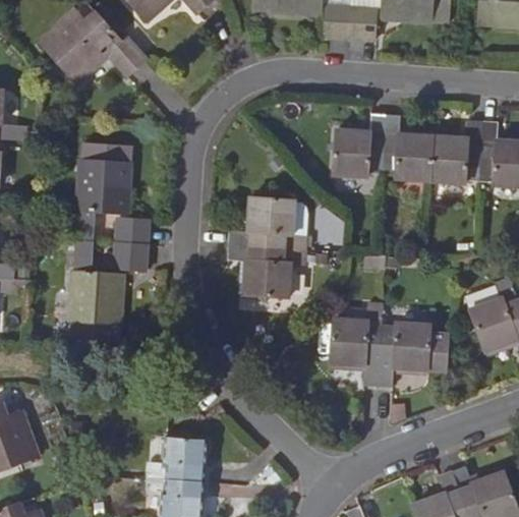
[(124,0),(146,24),(173,0),(183,0),(196,15),(215,0),(124,0)]
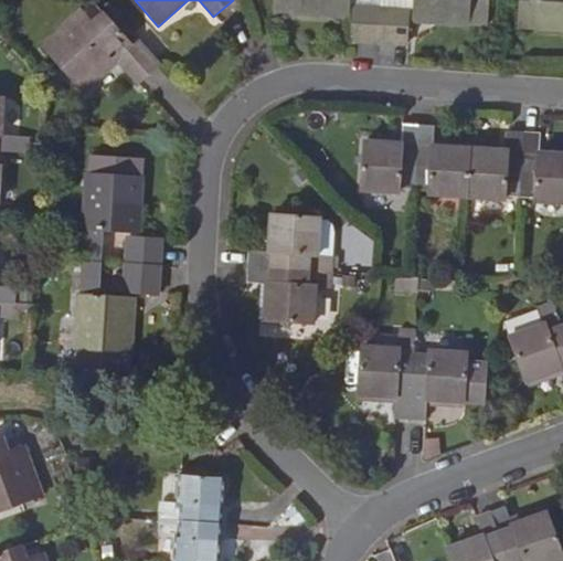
[(351,44),(379,45),(381,0),(274,0),(273,13),(322,17),(324,10),(353,12),(353,19),(351,44)]
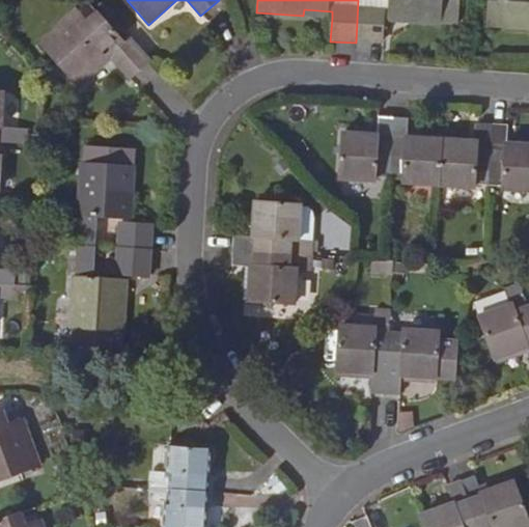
[(358,0),(356,43),(381,44),(382,15),(388,15),(388,16),(409,17),(409,22),(453,25),(455,0),(358,0)]
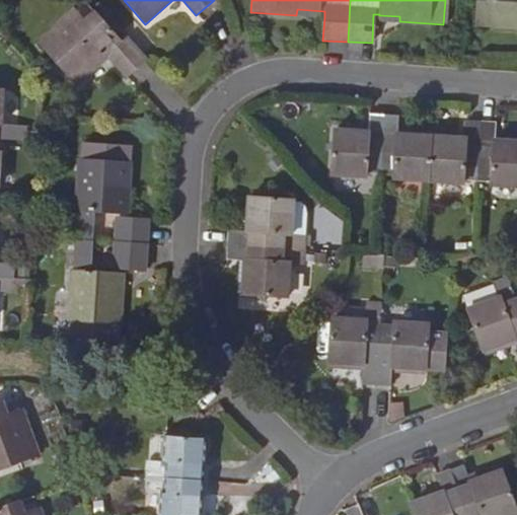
[(474,0),(472,26),(516,29),(516,0),(474,0)]
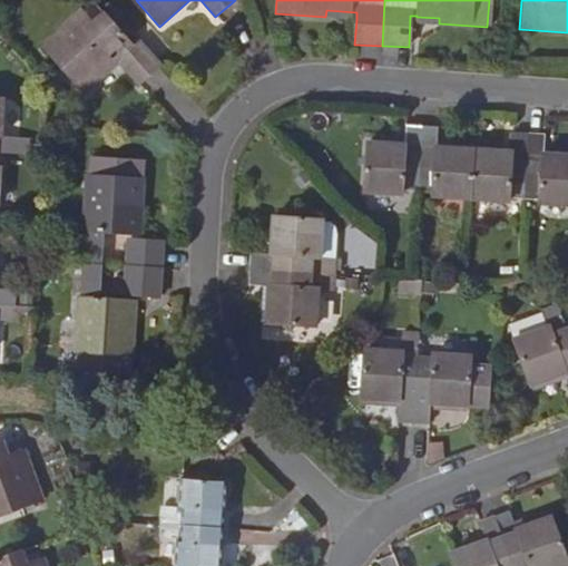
[(131,47),(109,21),(98,30),(82,11),(41,48),(82,95),(119,62),(139,85),(158,67),(137,44),(131,47)]
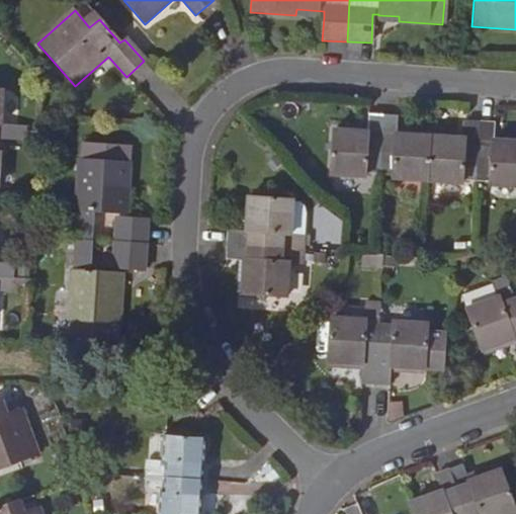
[(365,178),(377,178),(381,117),(367,116),(365,136),(332,133),(329,179),(363,182),(365,178)]
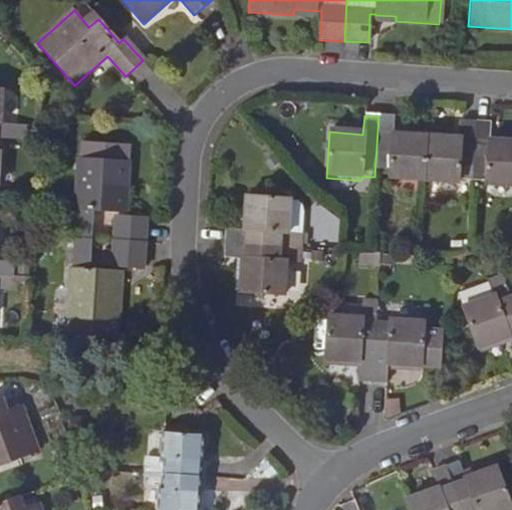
[(390,183),(423,185),(426,139),(393,137),(395,117),(378,116),(374,177),(390,179),(390,183)]
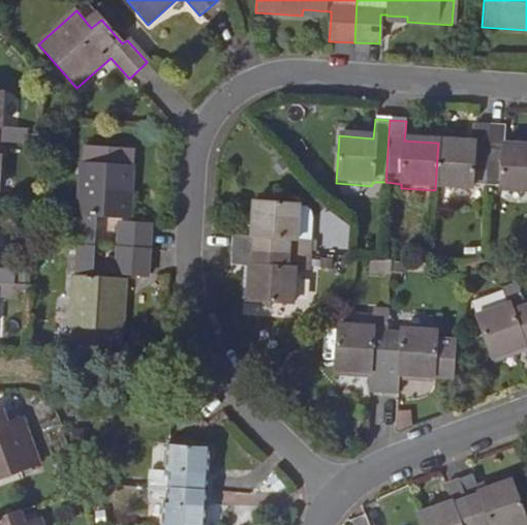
[(471,187),(484,188),(488,126),(473,125),(471,145),(438,143),(435,190),(470,192),(471,187)]
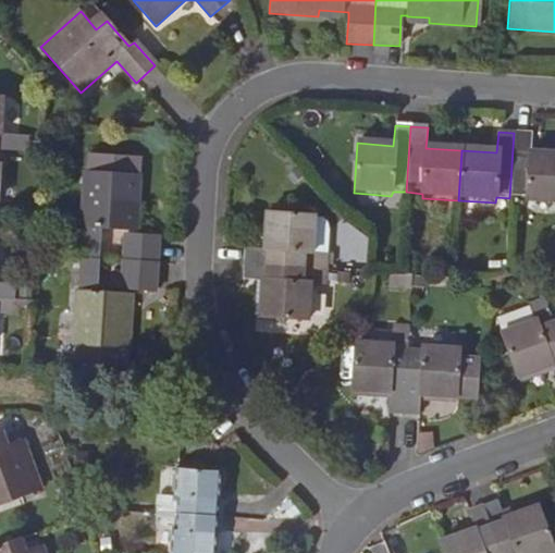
[(514,133),(509,198),(525,199),(525,204),(554,206),(554,157),(528,155),(530,134),(514,133)]
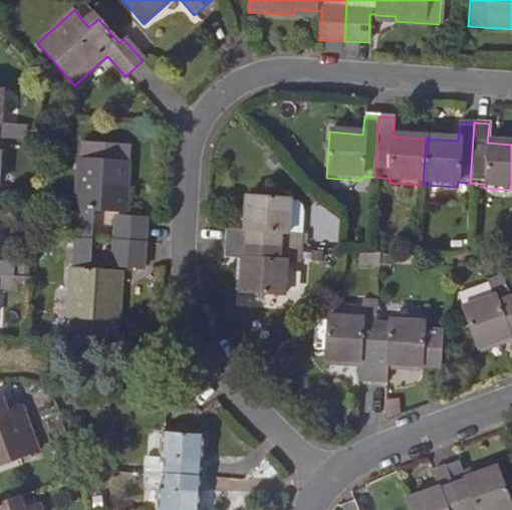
[(121,188),(126,188),(132,144),(83,141),(82,157),(79,157),(75,207),(78,208),(77,224),(92,225),(93,209),(119,211),(121,188)]
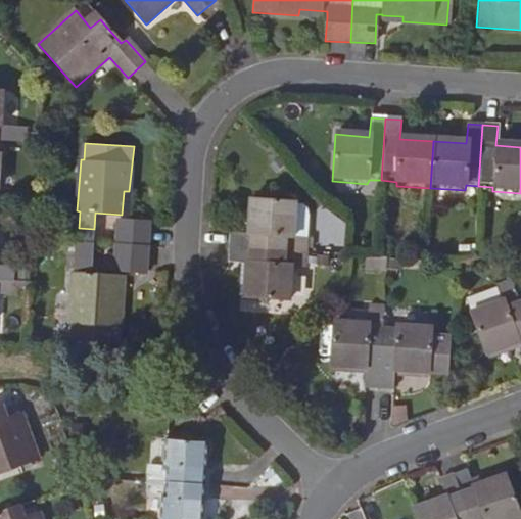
[(230,233),(229,247),(289,251),(305,252),(309,252),(309,238),(295,237),(297,204),(297,202),(251,199),(249,234),(230,233)]
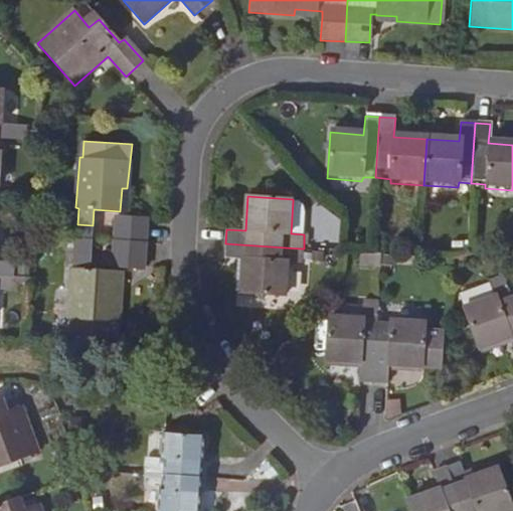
[(301,202),(293,201),(291,233),(304,234),(306,211),(306,206),(301,202)]
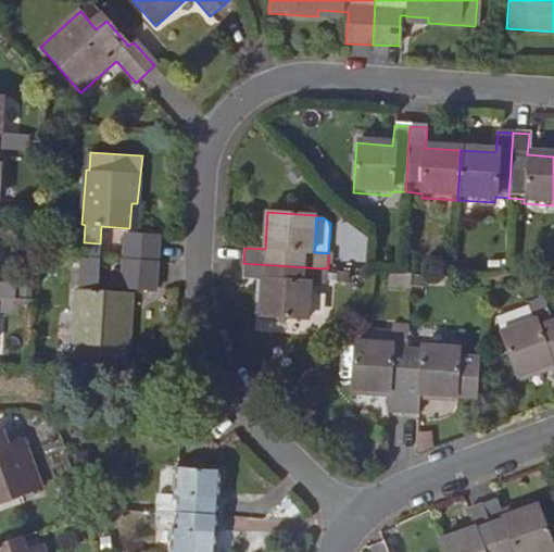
[(124,259),(156,261),(159,236),(125,234),(124,259)]
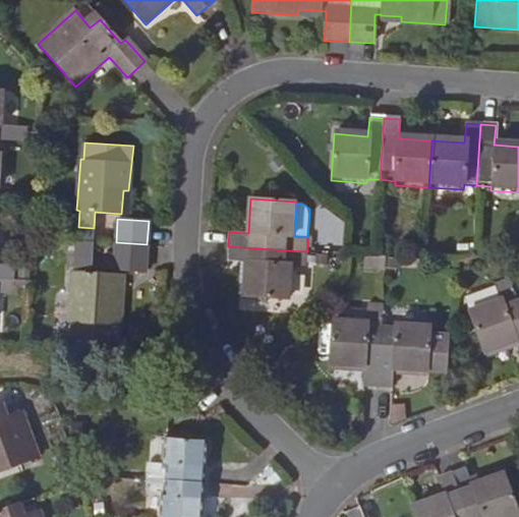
[(146,269),(147,244),(116,242),(114,267),(146,269)]
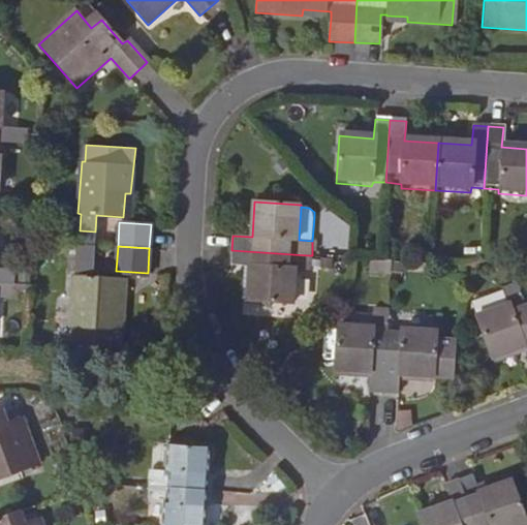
[(292,254),(231,250),(230,266),(251,267),(249,300),(295,303),(297,269),(291,268),(291,263),(309,264),(309,255),(292,254)]
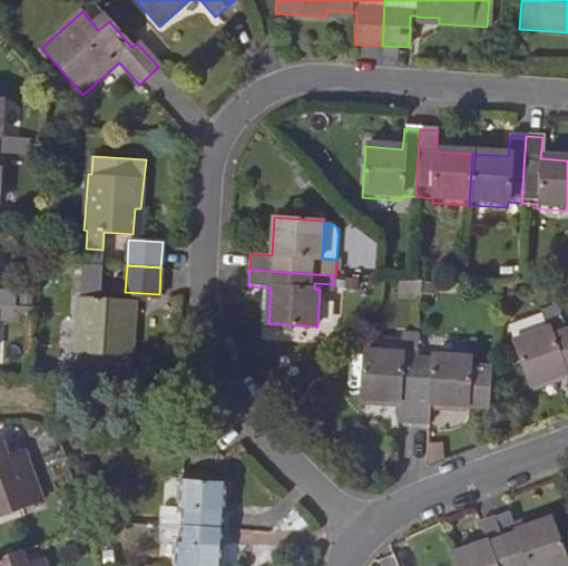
[(126,324),(127,300),(99,298),(100,281),(85,280),(82,298),(79,296),(75,353),(78,354),(77,368),(128,372),(131,324),(126,324)]
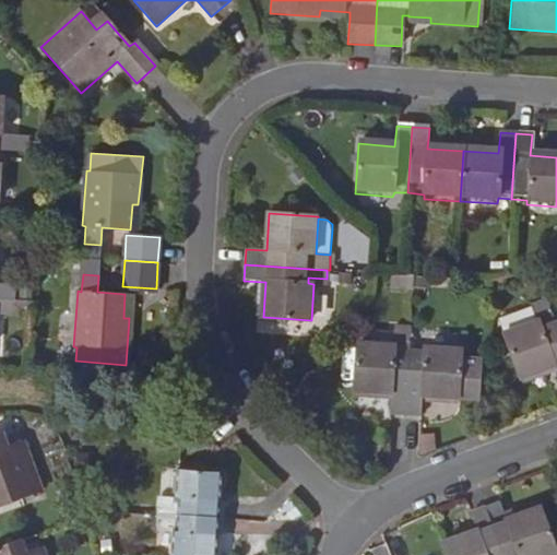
[(402,274),(389,274),(388,286),(411,287),(411,275),(402,274)]
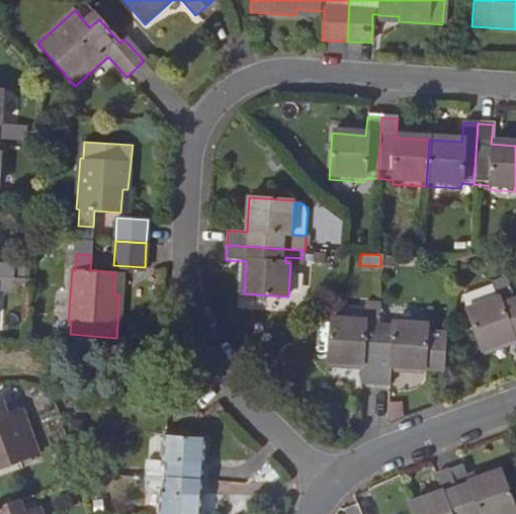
[(0,277),(8,278),(9,264),(0,262),(0,277)]
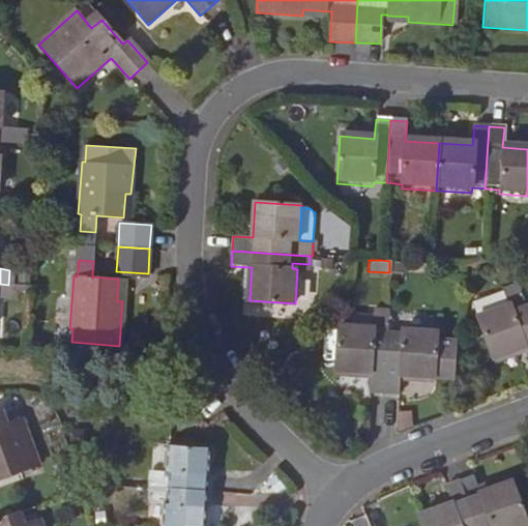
[(526,366),(527,364),(527,323),(520,302),(507,307),(505,302),(473,315),(490,359),(519,348),(521,353),(526,366)]
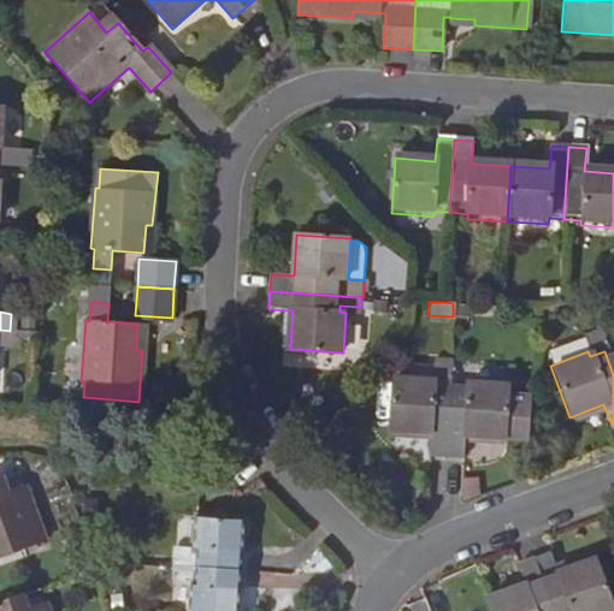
[(426,451),(444,454),(448,381),(450,354),(432,354),(430,377),(393,373),(388,426),(389,426),(427,428),(427,437),(426,451)]
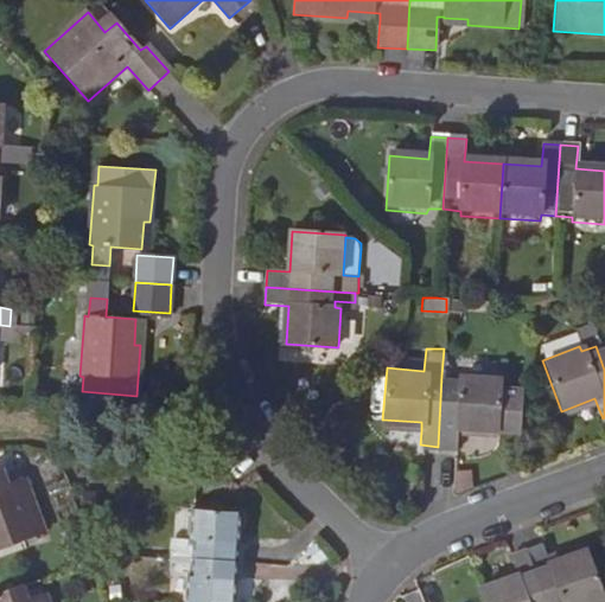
[(441,376),(438,447),(456,448),(457,431),(458,424),(495,426),(497,375),(457,372),(456,377),(441,376)]
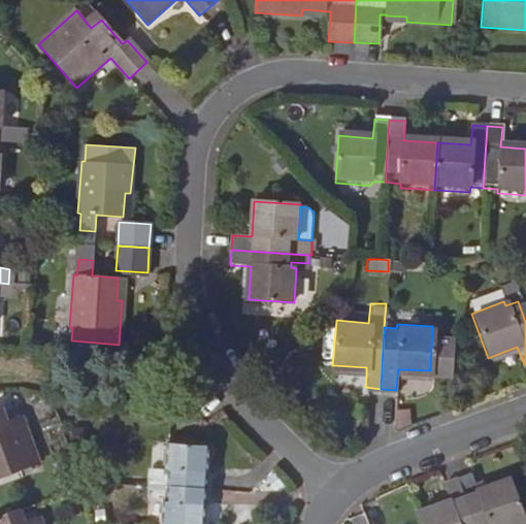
[(489,363),(519,352),(517,347),(488,358),(489,363)]
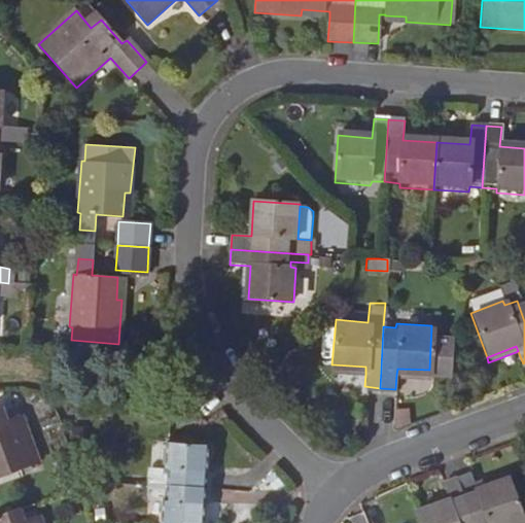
[(365,367),(333,364),(331,372),(365,374),(365,367)]
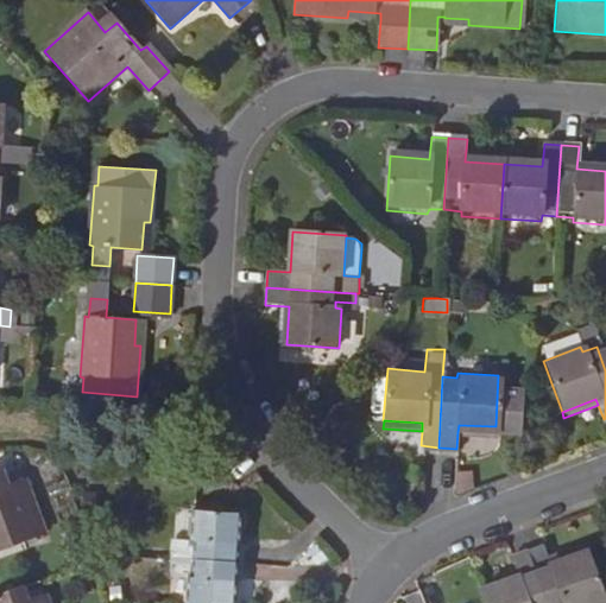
[(459,425),(458,432),(494,435),(496,426),(459,425)]
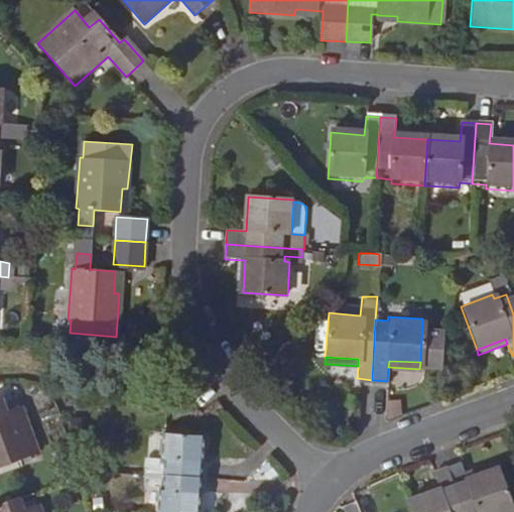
[(0,457),(18,451),(20,457),(40,449),(25,403),(3,412),(0,401),(0,457)]
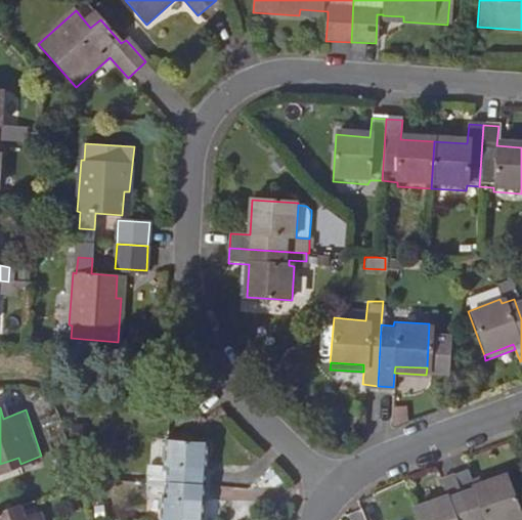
[(212,435),(168,433),(166,463),(150,462),(149,477),(213,482),(214,466),(210,466),(212,435)]
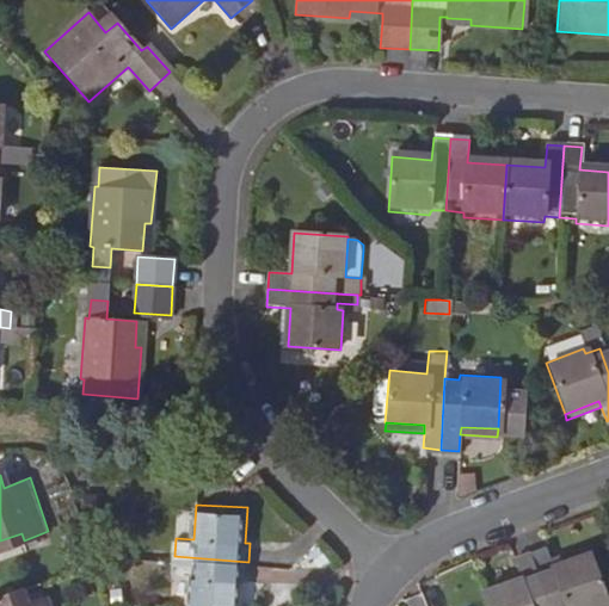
[(22,533),(0,540),(0,549),(24,540),(22,533)]
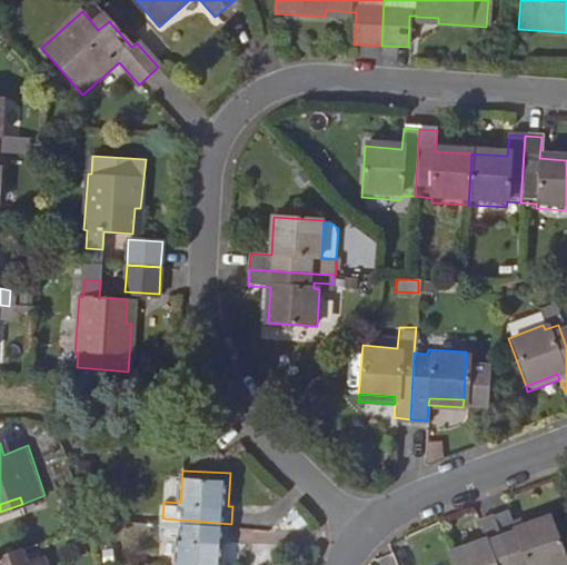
[(511,505),(496,512),(515,564),(553,564),(566,559),(566,547),(554,511),(518,524),(511,505)]
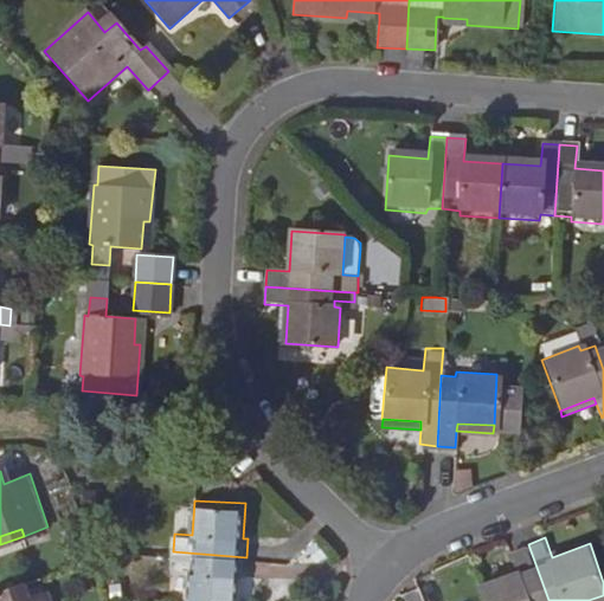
[(520,569),(482,582),(489,600),(548,600),(528,544),(513,550),(520,569)]
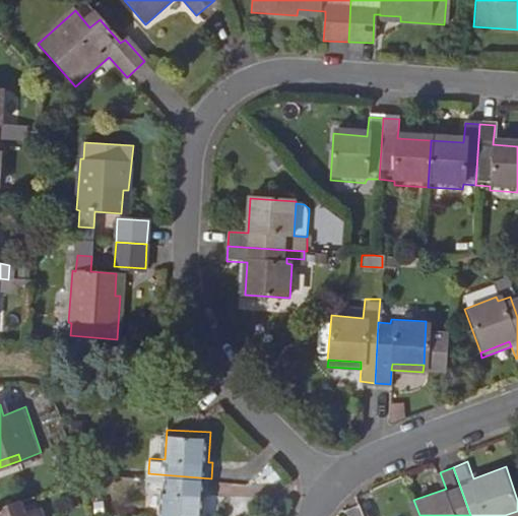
[(211,478),(148,473),(148,489),(162,489),(159,515),(204,515),(206,493),(210,493),(211,478)]
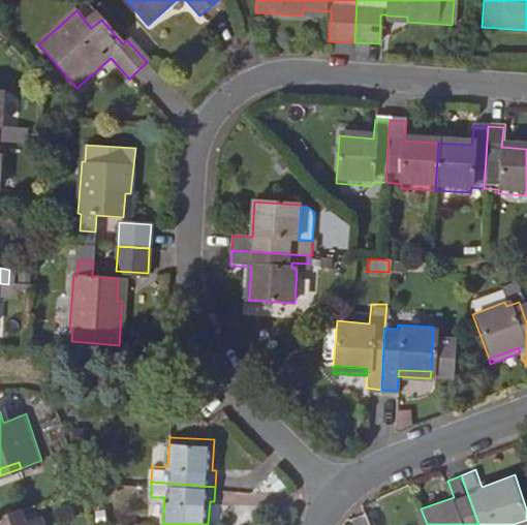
[(0,524),(47,524),(43,515),(21,524),(16,510),(0,515),(0,524)]
